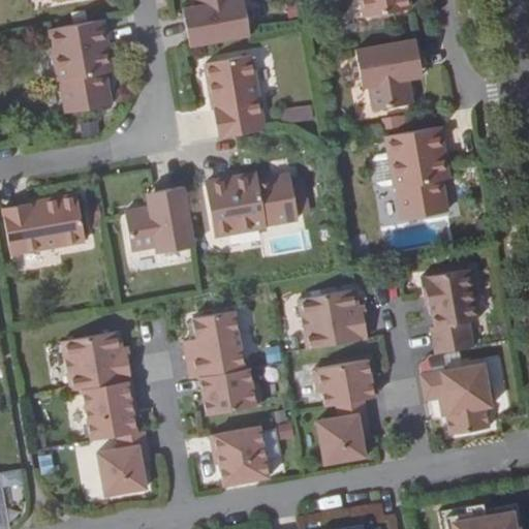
[(184,17),(189,45),(250,34),(243,0),(196,0),(199,14),(184,17)]
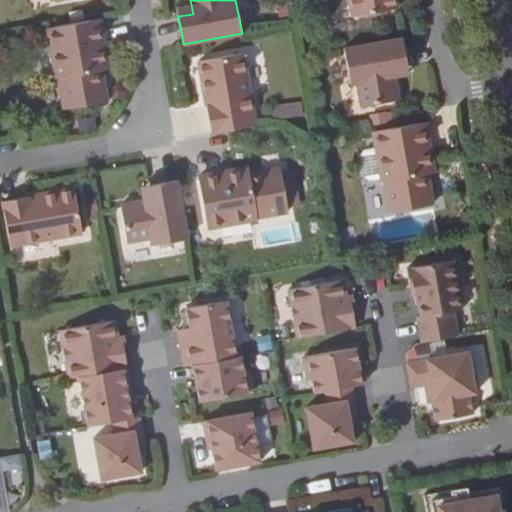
[(349,0),(353,16),(397,9),(395,0),(349,0)]
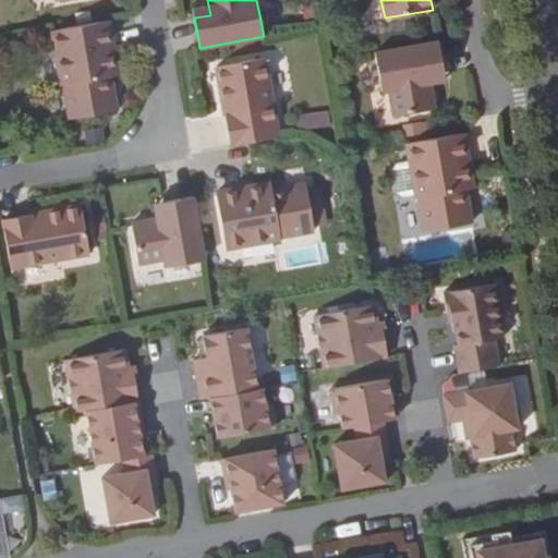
[(109,21),(52,31),(62,86),(68,85),(74,119),(117,111),(111,77),(119,76),(116,59),(111,60),(110,51),(114,51),(109,21)]
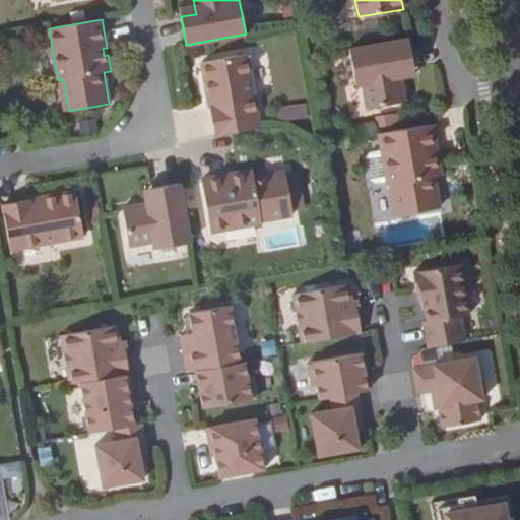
[(414,67),(409,39),(349,50),(356,85),(363,84),(367,109),(405,101),(399,69),(414,67)]
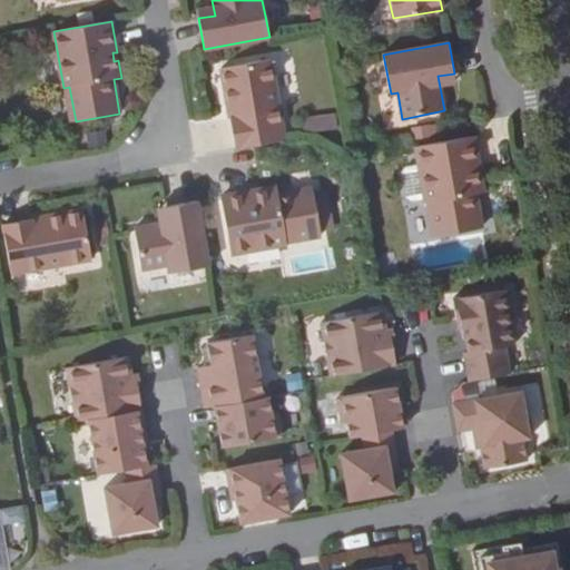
[(235,149),(284,140),(271,59),(220,68),(228,106),(233,106),(234,117),(229,118),(235,149)]
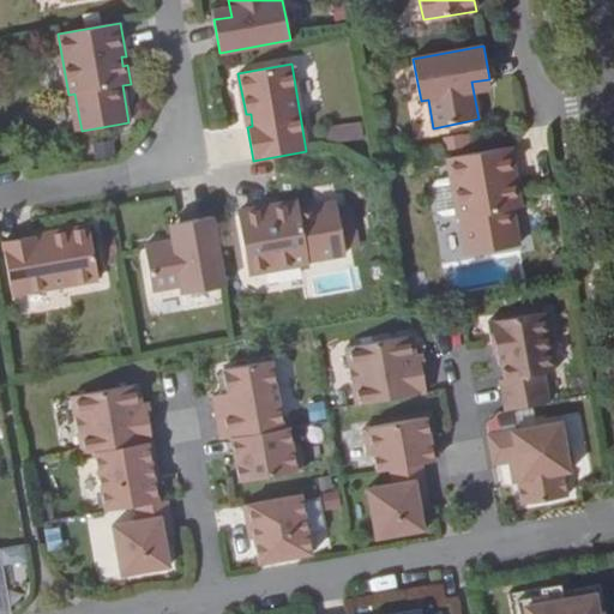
[(74,94),(68,95),(74,131),(82,131),(74,94)]
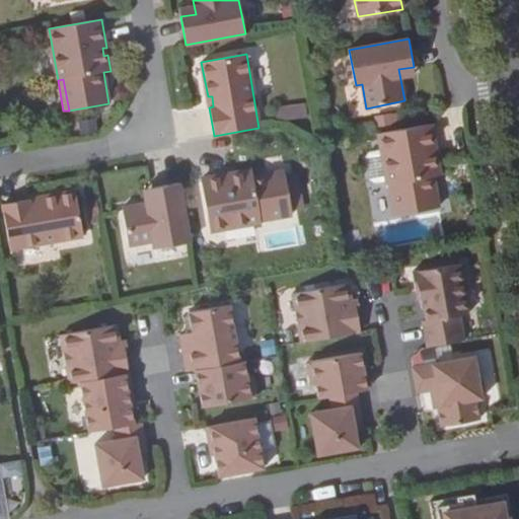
[(285,119),(306,117),(305,104),(283,107),(285,119)]
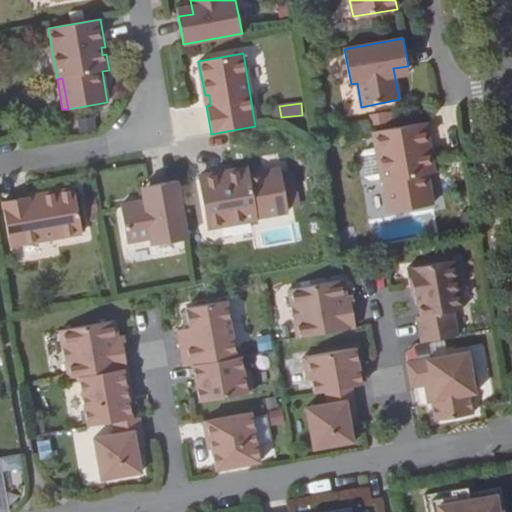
[(425,122),(373,132),(376,148),(364,150),(360,157),(361,165),(367,169),(380,167),(380,170),(386,169),(388,181),(393,212),(432,205),(427,175),(434,173),(432,158),(428,158),(427,151),(430,150),(425,122)]
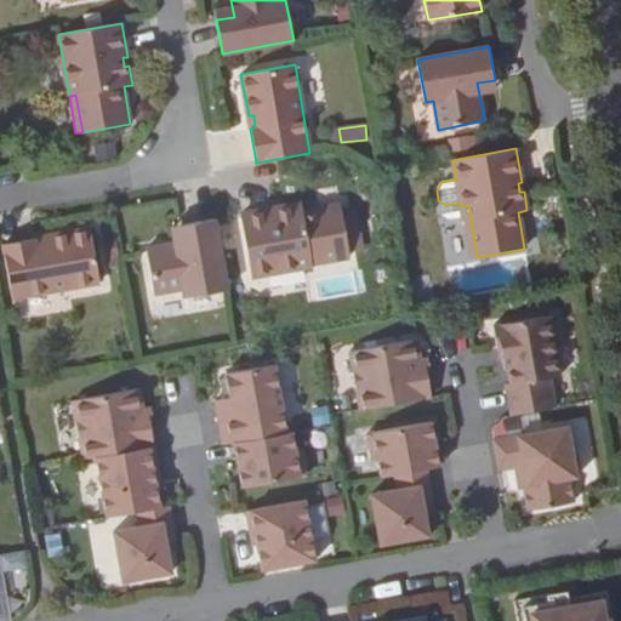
[(274,209),(240,215),(251,277),(313,267),(312,260),(349,254),(341,206),(303,212),(302,204),(283,208),(284,211),(274,212),(274,209)]
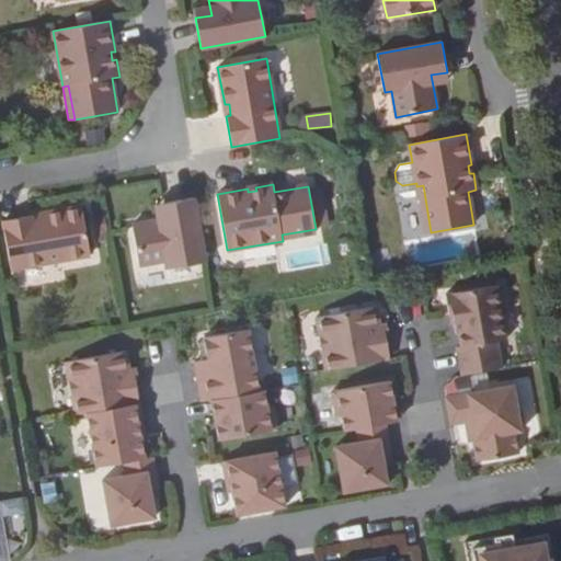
[(416,186),(419,199),(425,233),(431,232),(425,198),(423,185),(416,186)]
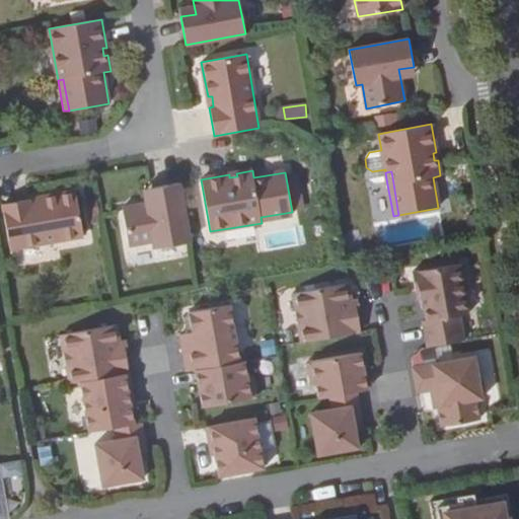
[(190,242),(179,182),(151,188),(154,202),(123,208),(129,246),(153,241),(154,248),(190,242)]
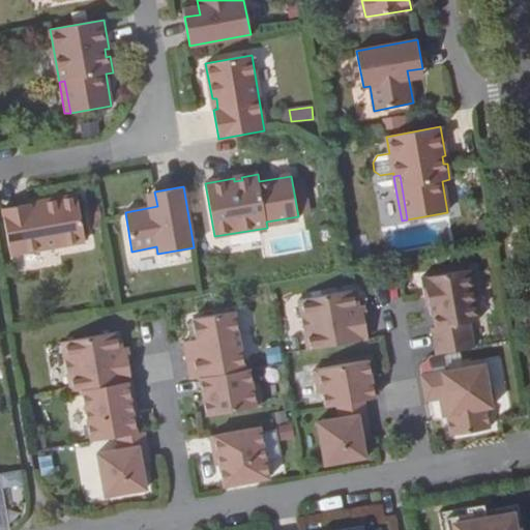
[(31,207),(31,204),(2,208),(10,255),(85,241),(77,196),(41,202),(42,206),(31,207)]
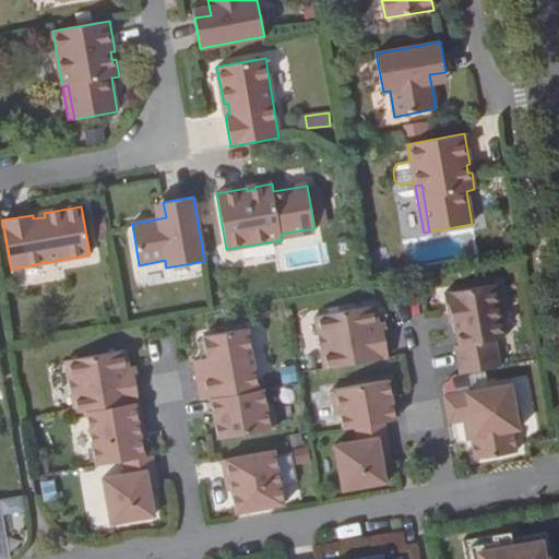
[(444,293),(448,316),(453,313),(455,322),(452,322),(454,333),(458,333),(460,345),(454,346),(460,373),(500,367),(496,340),(506,339),(496,284),(444,293)]
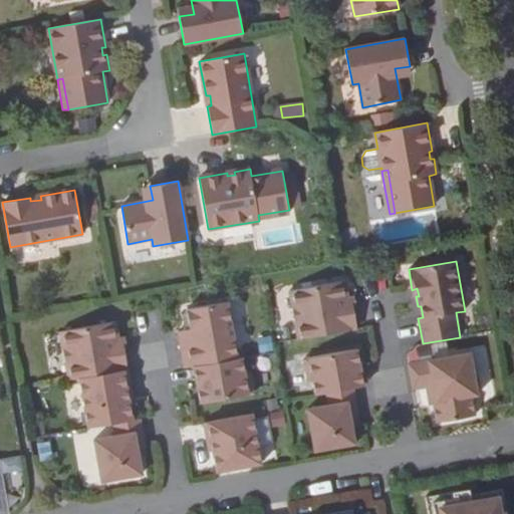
[(298,339),(357,328),(353,305),(344,305),(343,300),(348,299),(348,298),(345,281),(290,291),(298,339)]
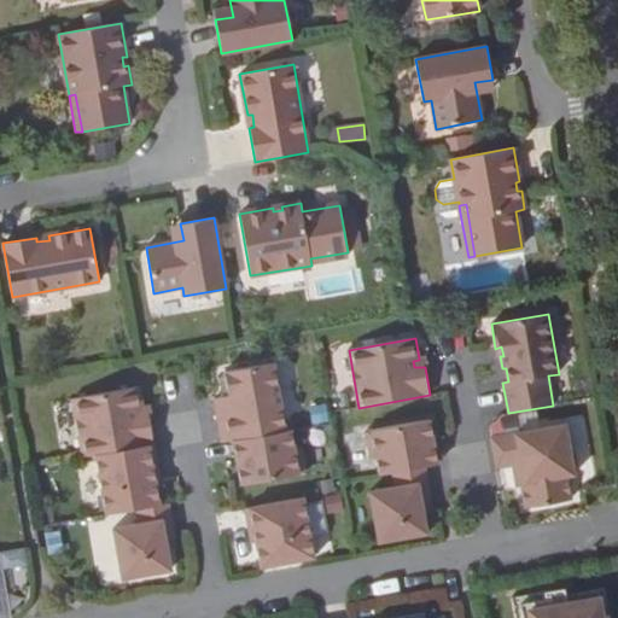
[(414,367),(425,367),(429,367),(426,357),(419,359),(419,360),(413,361),(414,367)]
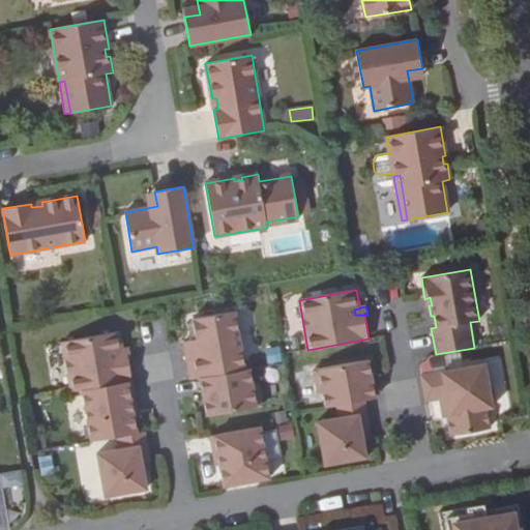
[(235,312),(193,319),(199,351),(185,354),(190,379),(200,377),(245,369),(235,312)]
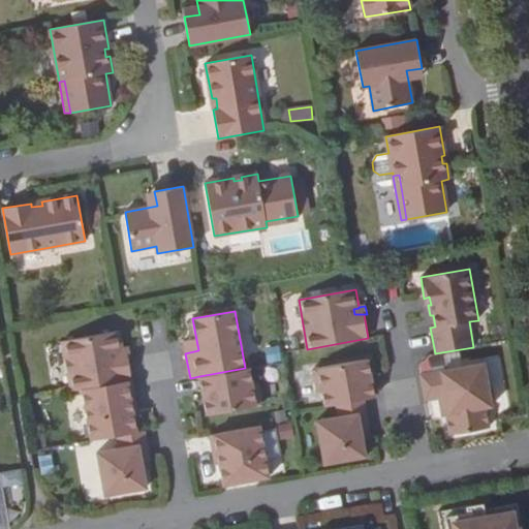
[(71,392),(132,380),(127,355),(119,356),(118,351),(123,350),(120,331),(62,342),(71,392)]
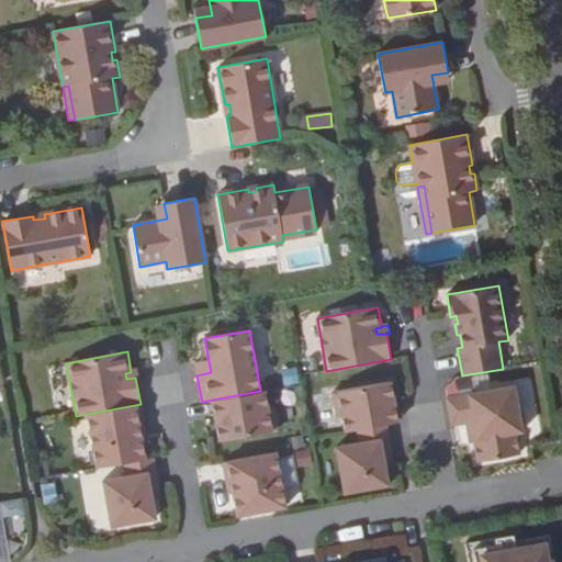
[(197,375),(211,372),(208,360),(195,362),(194,361),(197,375)]
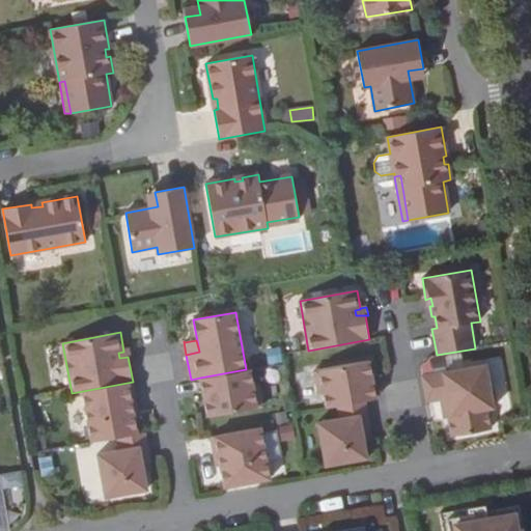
[(119,358),(128,357),(131,356),(131,348),(123,351),(123,352),(118,353),(119,358)]
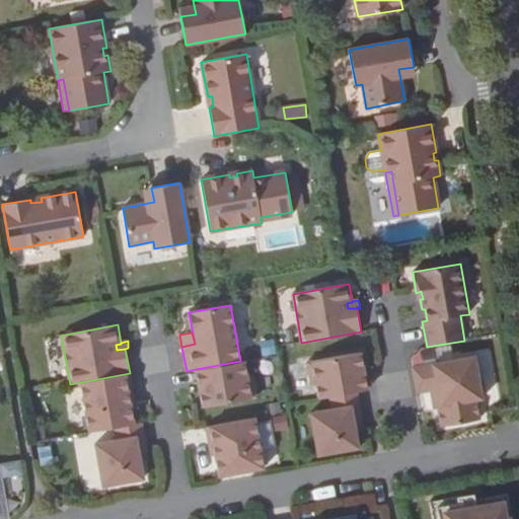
[(361,353),(307,362),(311,384),(316,383),(318,398),(357,391),(368,390),(365,373),(361,374),(359,369),(364,368),(361,353)]
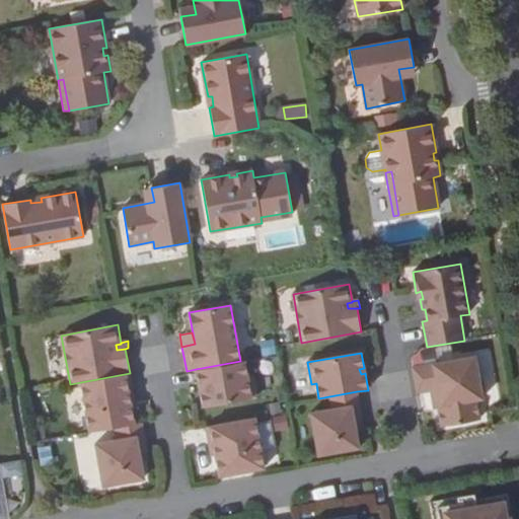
[(413,367),(418,393),(431,390),(437,389),(440,405),(437,405),(438,409),(441,427),(480,420),(476,399),(483,398),(482,393),(484,389),(483,380),(478,378),(475,357),(413,367)]
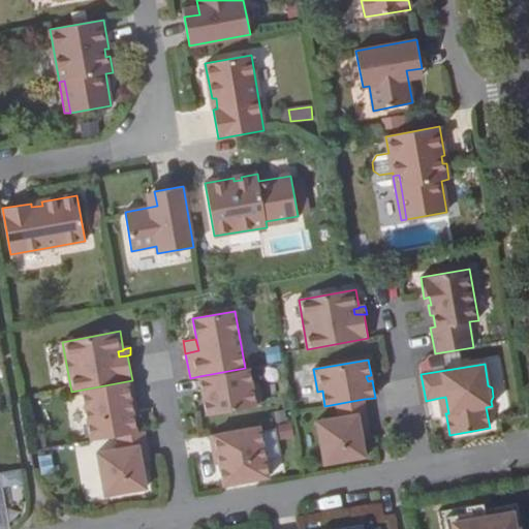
[(252,383),(249,368),(199,376),(203,394),(208,393),(209,399),(204,400),(207,415),(261,406),(257,382),(252,383)]
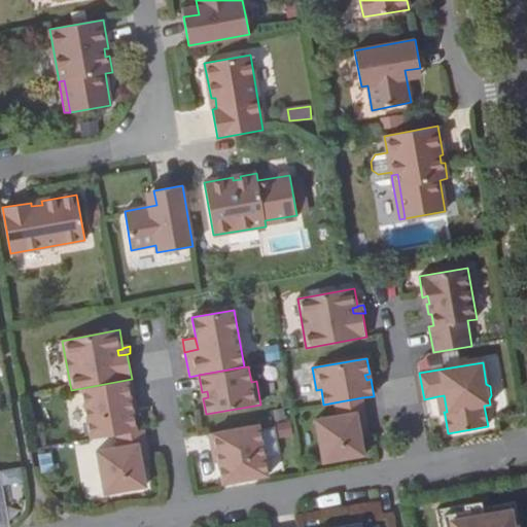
[(442,416),(445,415),(444,412),(447,412),(444,395),(437,396),(442,416)]
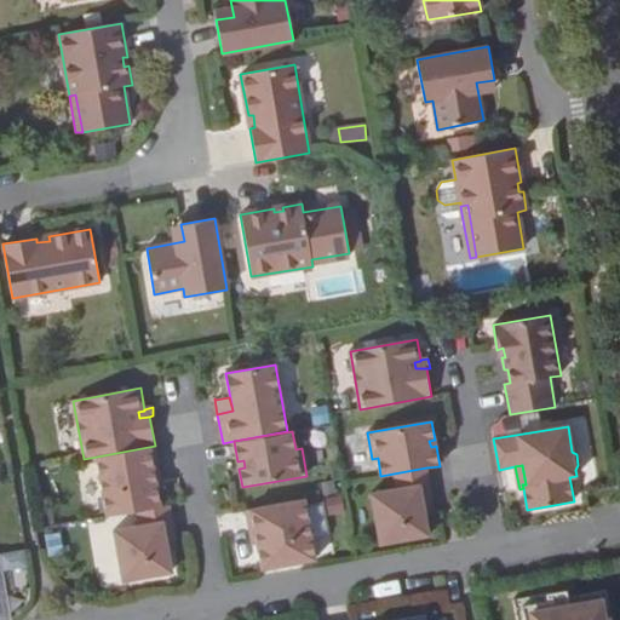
[(431,499),(426,468),(395,474),(397,488),(371,493),(379,544),(429,535),(425,516),(423,500),(431,499)]
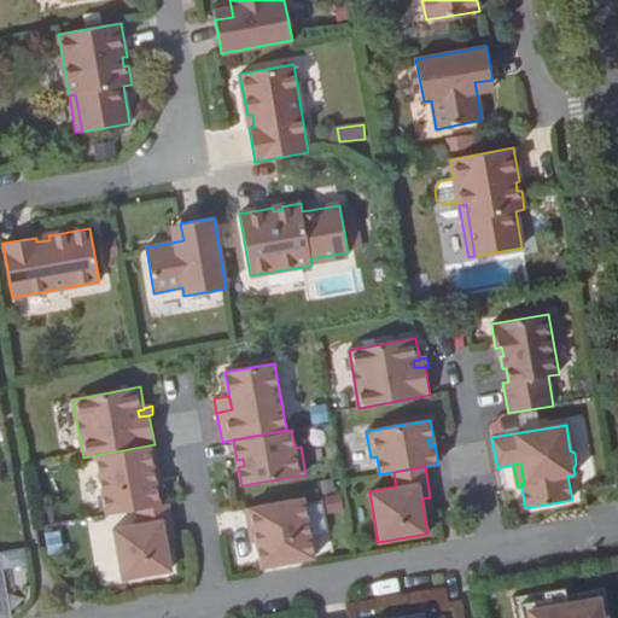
[(432,512),(430,497),(421,499),(424,514),(432,512)]
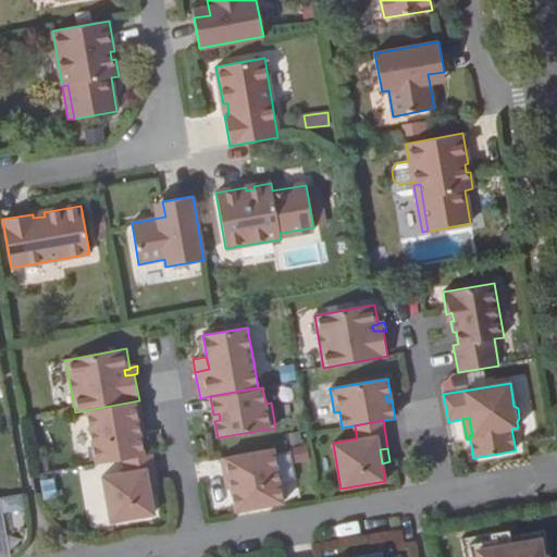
[(284,503),(274,449),(221,458),(224,475),(229,474),(232,489),(235,511),(284,503)]
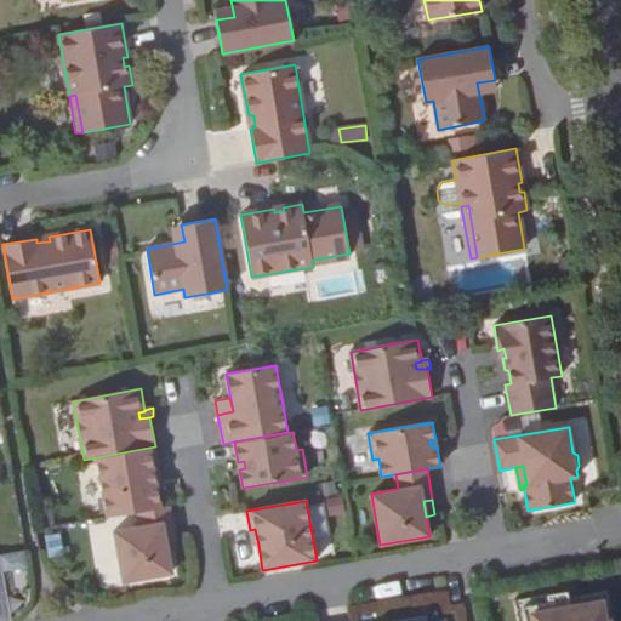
[(170,506),(137,511),(141,527),(114,531),(123,581),(172,573),(169,553),(166,537),(176,536),(170,506)]
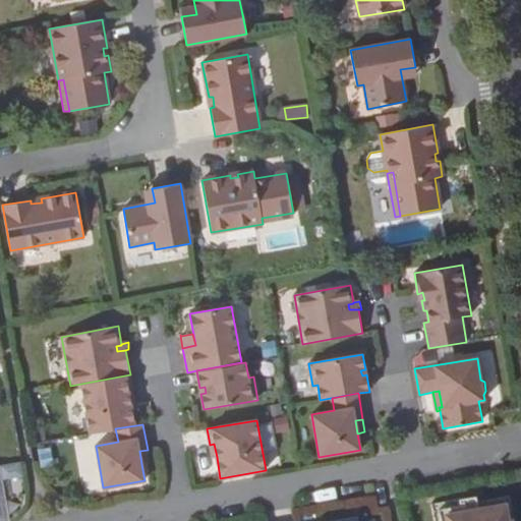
[(139,451),(141,464),(149,462),(148,450),(139,451)]
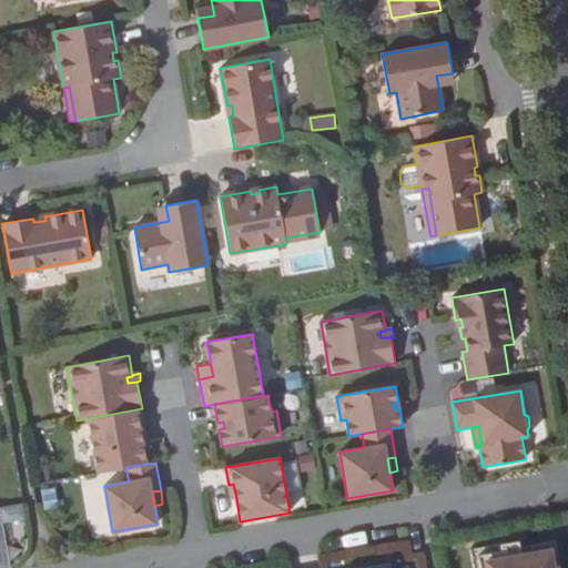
[(18,503),(0,508),(0,515),(3,524),(22,518),(18,503)]
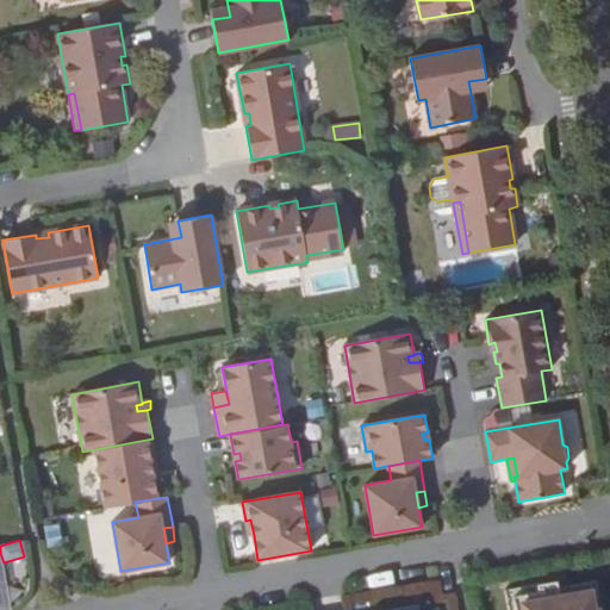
[(601,609),(596,582),(559,587),(556,580),(505,590),(508,609),(601,609)]
